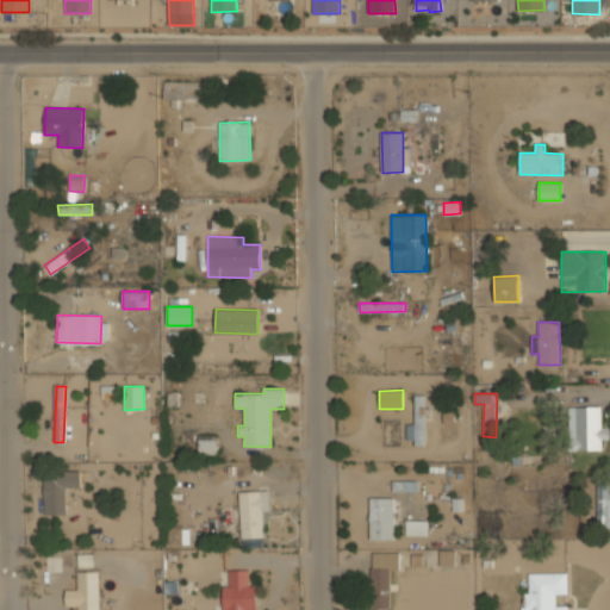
[(408,424),(406,442),(424,443),(425,396),(416,396),(415,424),(408,424)]
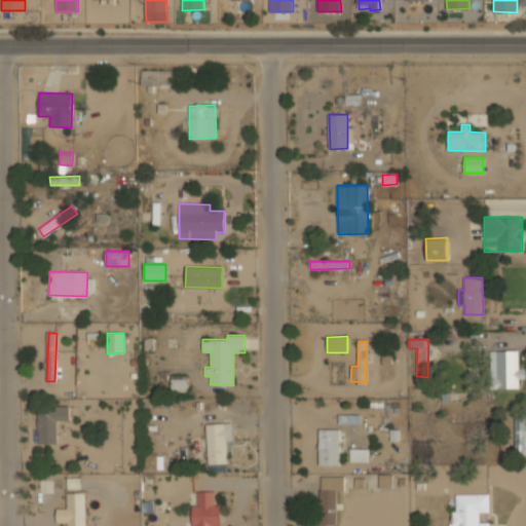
[(518,350),(488,351),(489,388),(519,387),(519,379),(525,378),(525,368),(519,368),(518,350)]
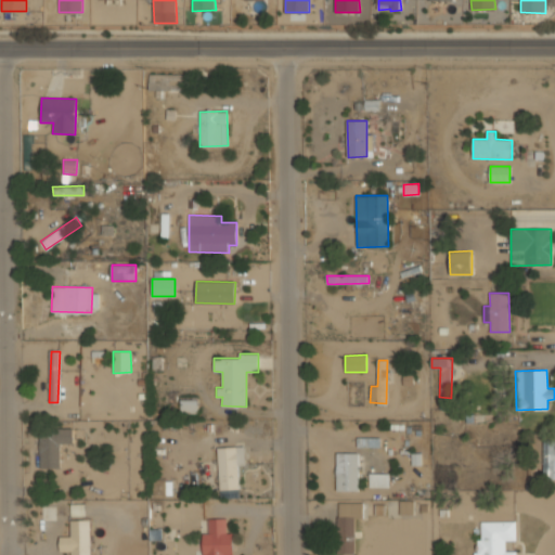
[(197,410),(197,397),(181,397),(180,410),(197,410)]
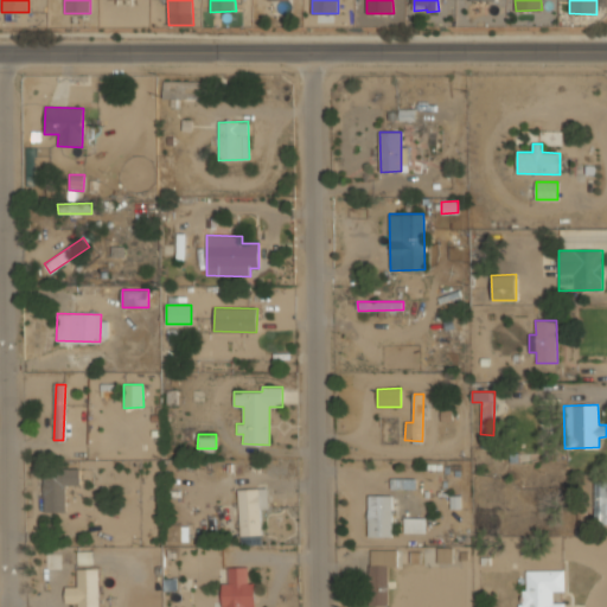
[(44,512),(65,511),(65,485),(81,485),(80,468),(43,470),(44,512)]
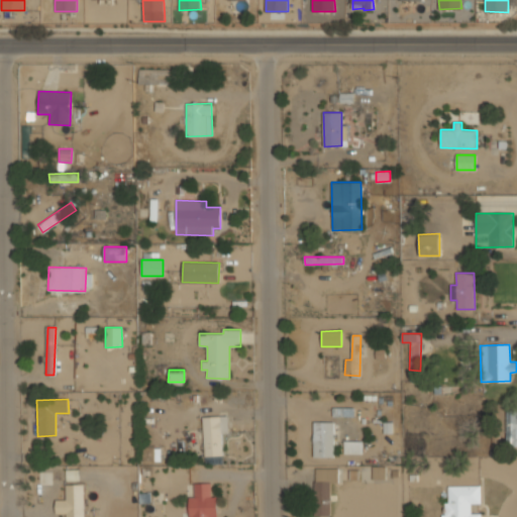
[(507,410),(506,444),(516,444),(516,410),(507,410)]
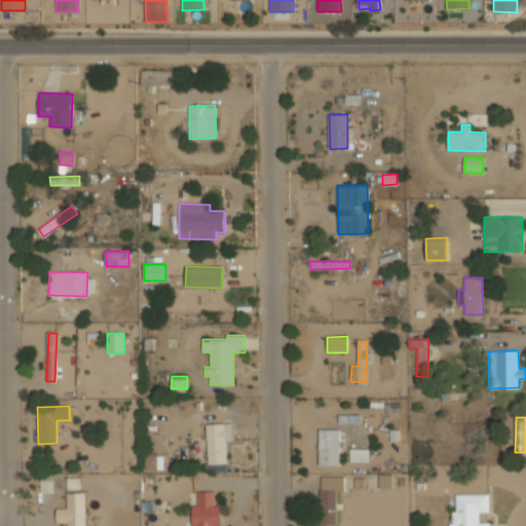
[(226,441),(232,441),(231,423),(207,423),(209,473),(227,472),(226,441)]
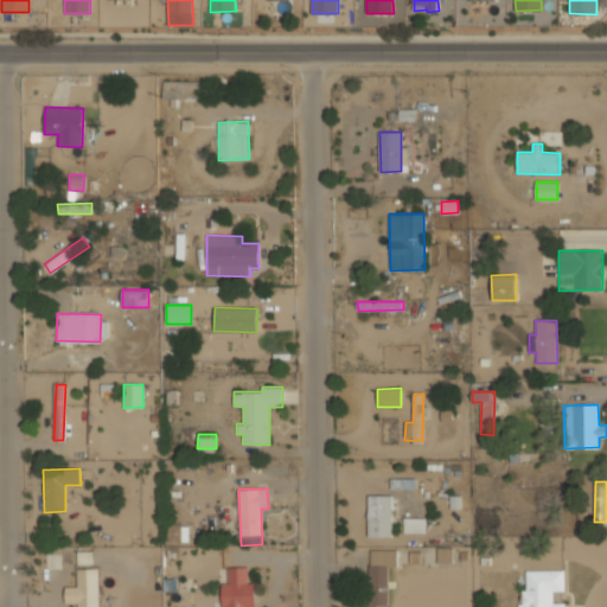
[(368,536),(391,536),(391,494),(368,494),(368,536)]
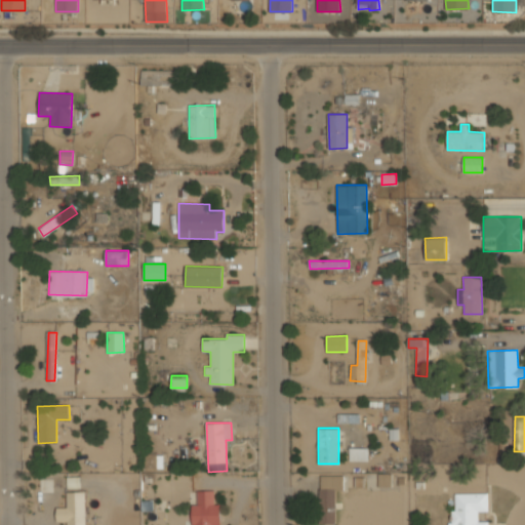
[(349,460),(368,460),(368,448),(349,448),(349,460)]
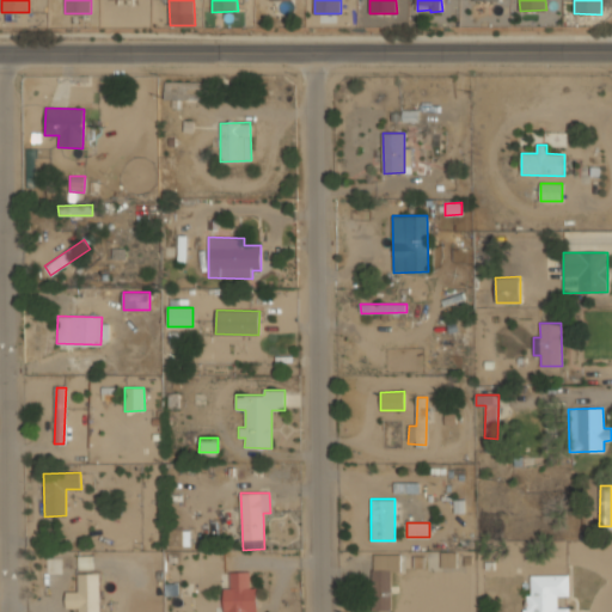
[(440,568),(457,567),(456,552),(440,552),(440,568)]
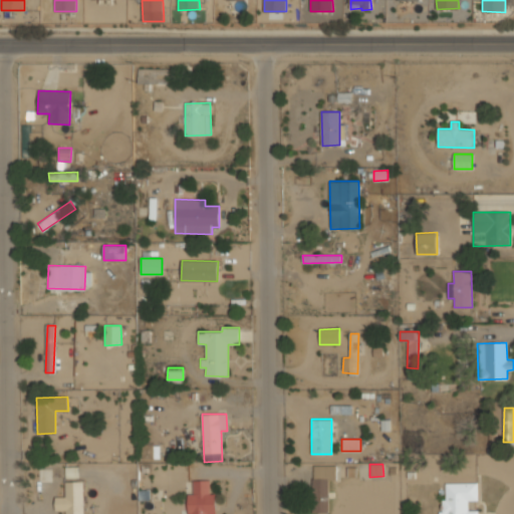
[(328,480),(335,480),(335,466),(313,465),(312,512),(328,513),(328,480)]
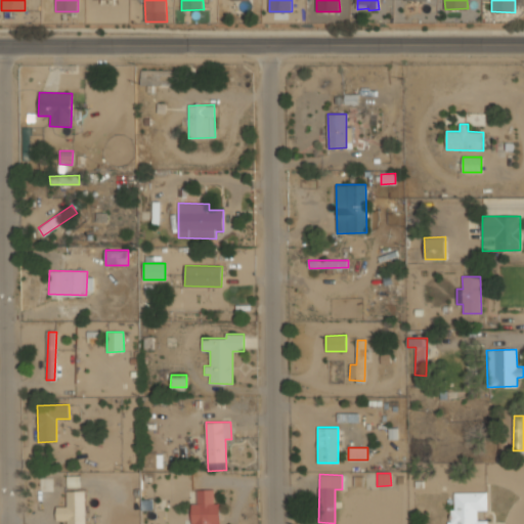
[(191,523),(219,523),(219,503),(214,503),(214,489),(197,489),(197,504),(191,504),(191,523)]
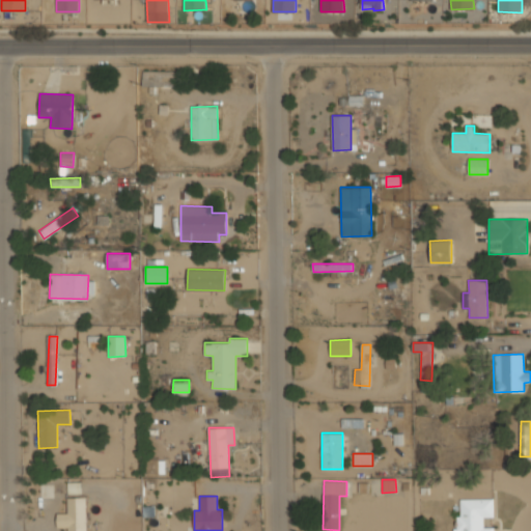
[(57,513),(57,528),(68,527),(67,530),(86,530),(86,498),(67,498),(68,513),(57,513)]
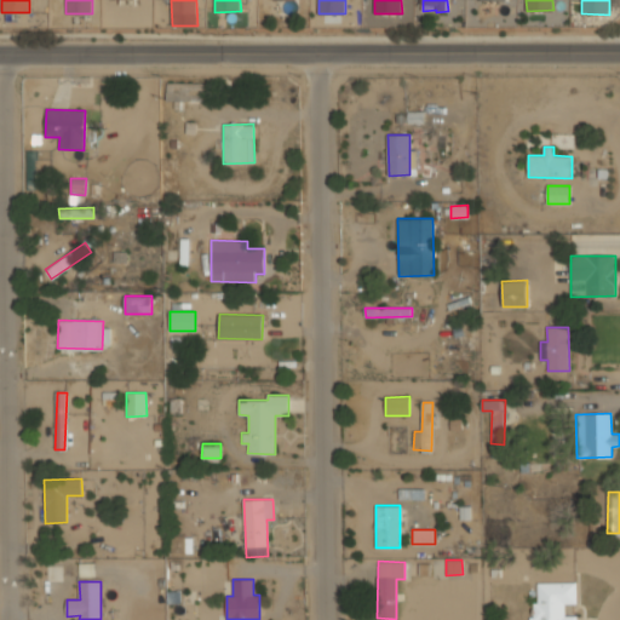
[(530,619),(577,619),(578,615),(564,615),(564,603),(577,603),(575,583),(538,583),(538,603),(530,604),(530,619)]
